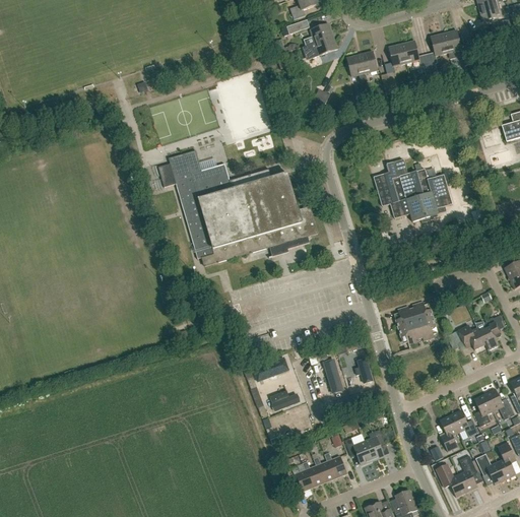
[(298,0),(299,4),(289,7),(294,18),(305,14),(303,9),(318,3),(317,0),(298,0)]
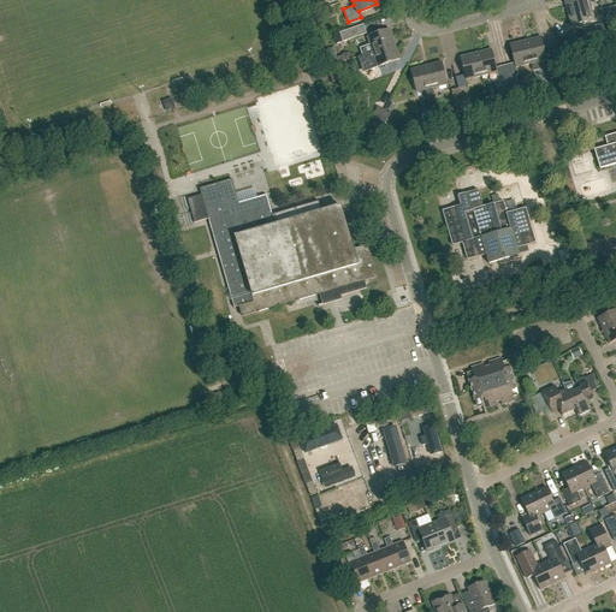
[(566,0),(569,16),(592,10),(590,0),(566,0)]
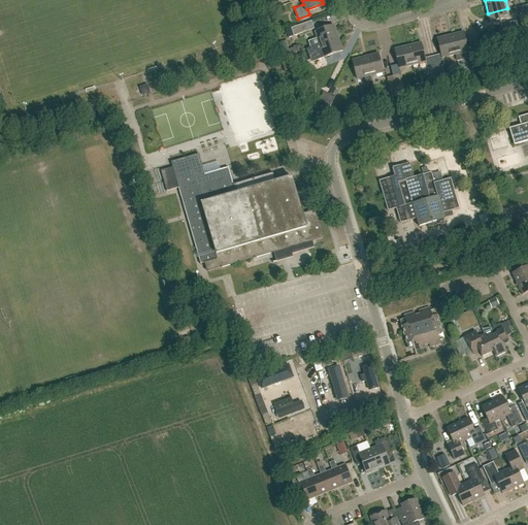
[(527,7),(527,5),(527,2),(514,5),(515,11),(527,7)]
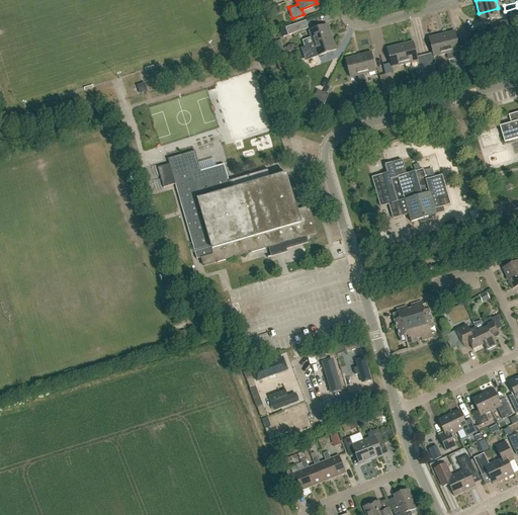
[(517,18),(517,8),(508,11),(511,20),(517,18)]
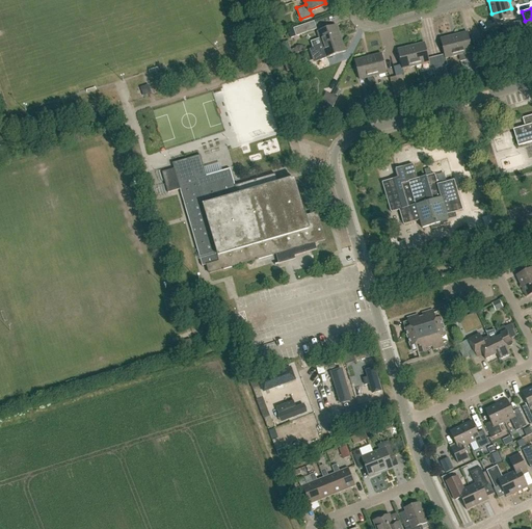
[(315,27),(312,19),(307,21),(308,23),(294,27),(293,25),(287,27),(290,35),(315,27)]
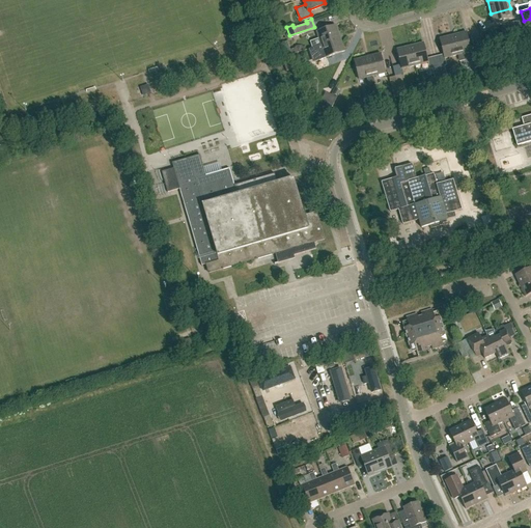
[(312,39),(310,39),(312,45),(313,45),(320,42),(340,35),(336,22),(316,29),(319,36),(312,39)]
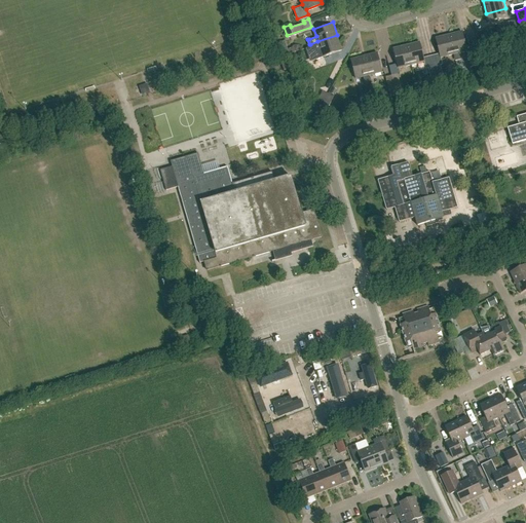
[(462,29),(449,32),(455,59),(460,58),(458,50),(466,48),(462,29)]
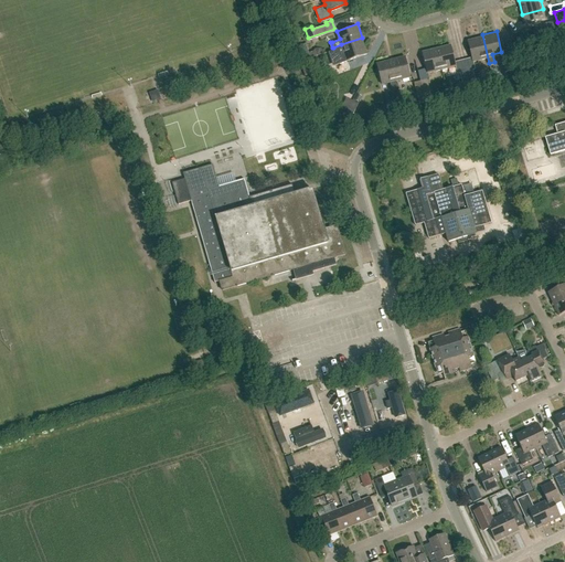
[(489,63),(482,34),(468,39),(472,55),(464,57),(469,80),(476,78),(472,67),(476,66),(473,59),(487,55),(489,63)]
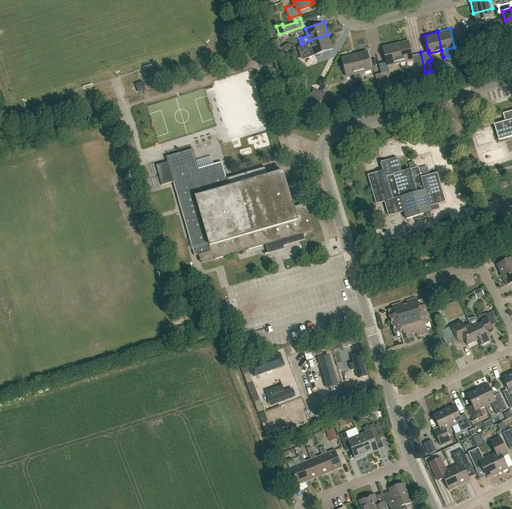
[(328,34),(309,40),(311,45),(314,53),(332,46),(328,34)]
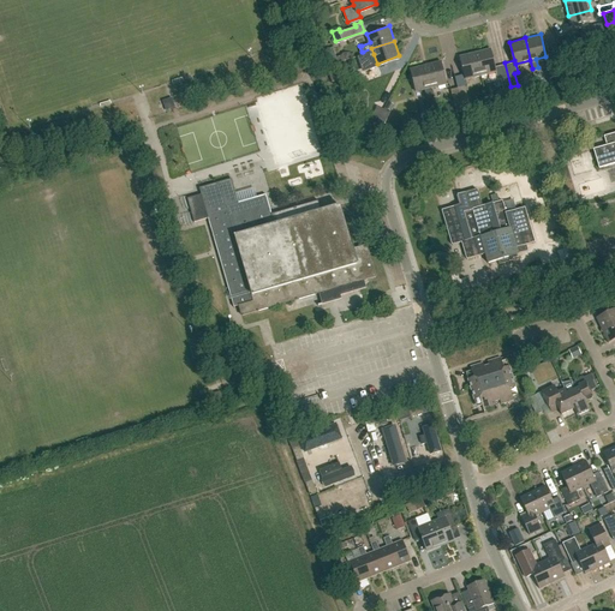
[(511,87),(505,63),(495,65),(490,46),(475,51),(481,73),(496,70),(497,77),(501,77),(503,89),(511,87)]
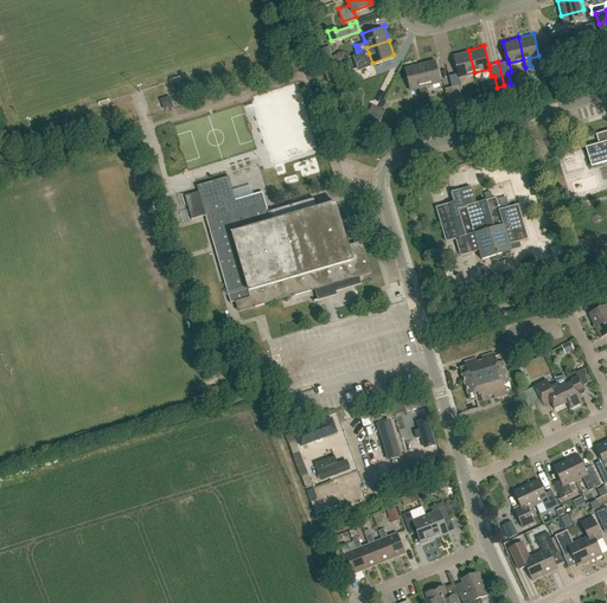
[(459,76),(474,72),(468,50),(454,53),(459,76)]
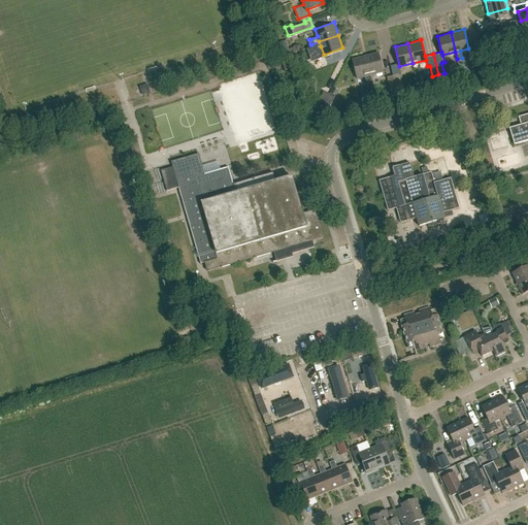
[(479,63),(475,50),(469,52),(472,64),(479,63)]
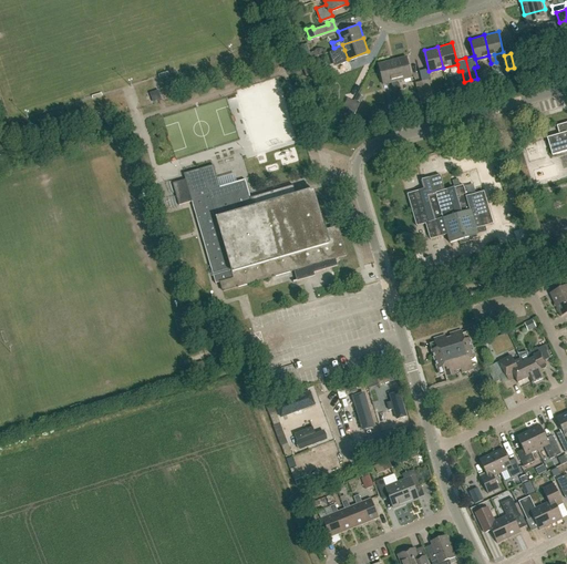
[(406,54),(392,58),(398,79),(412,75),(406,54)]
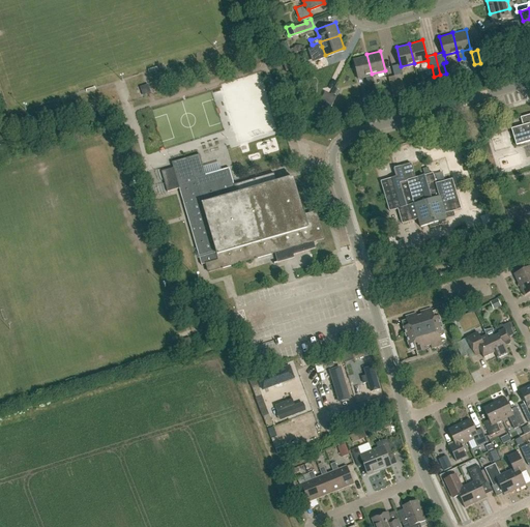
[(372,74),(366,54),(353,57),(358,77),(365,75),(367,83),(374,82),(372,74)]
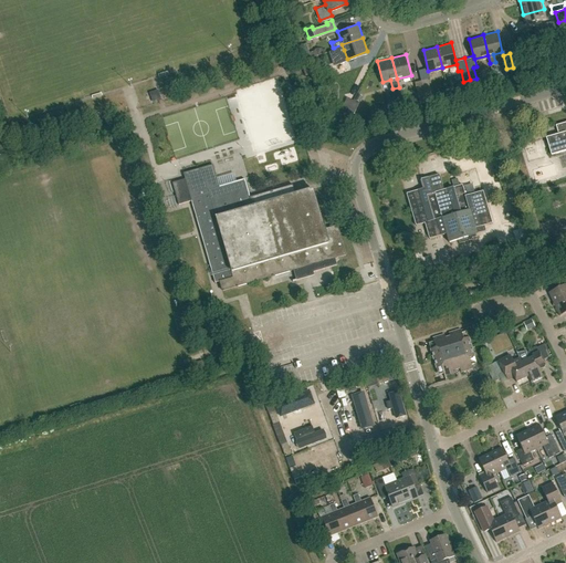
[(428,76),(421,79),(425,93),(431,91),(428,76)]
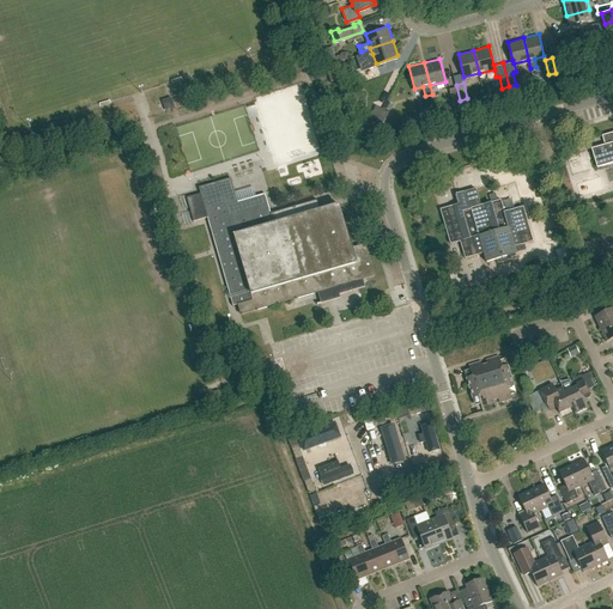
[(460,101),(456,85),(449,86),(453,102),(460,101)]
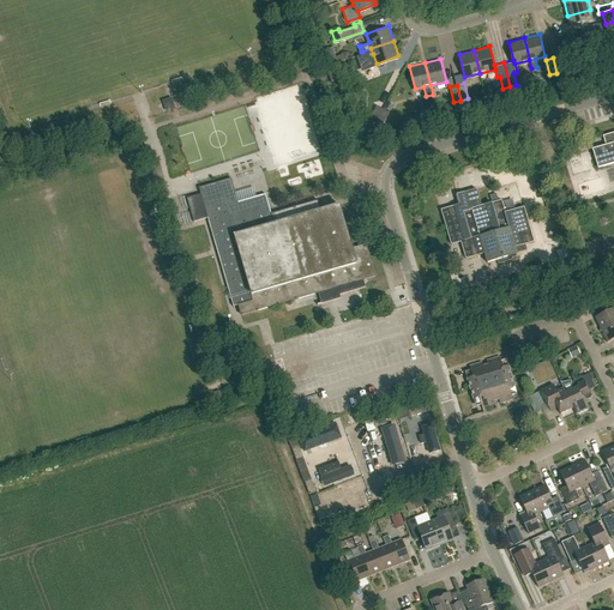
[(437,110),(433,96),(425,97),(428,112),(437,110)]
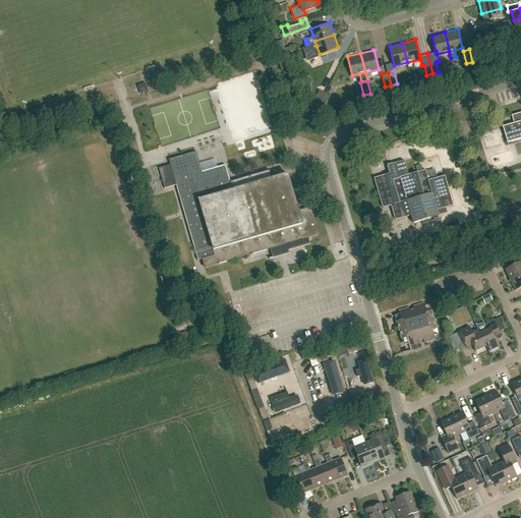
[(319,103),(325,91),(320,88),(313,100),(319,103)]
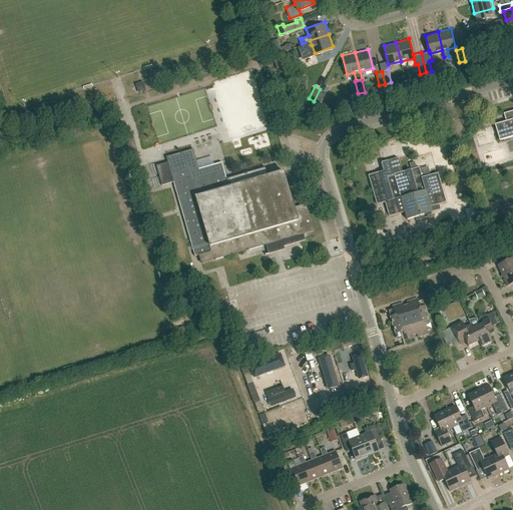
[(320,89),(314,101),(319,103),(325,91),(320,89)]
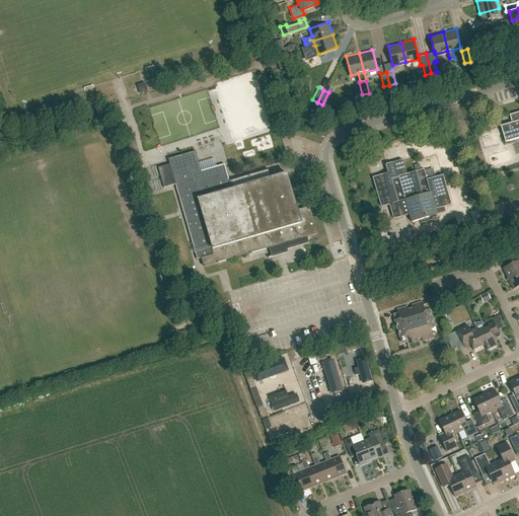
[(518,109),(509,113),(512,121),(501,124),(505,139),(518,135),(518,109)]
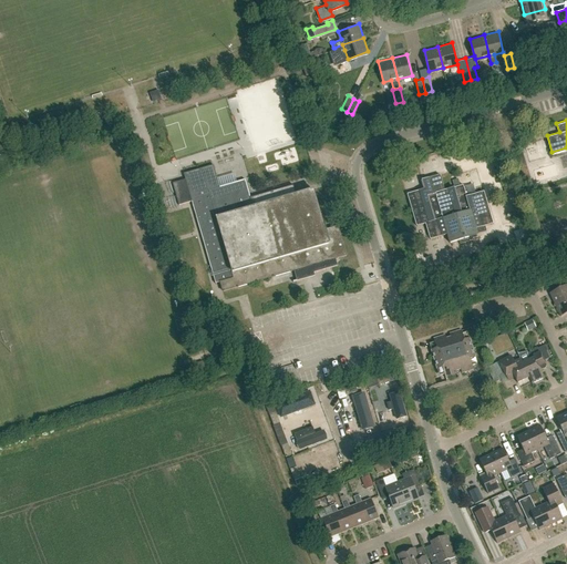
[(325,228),(316,198),(313,187),(296,193),(294,183),(250,195),(249,190),(245,177),(219,185),(213,163),(184,172),(185,177),(173,182),(178,203),(192,200),(216,282),(220,280),(223,289),(263,277),(294,268),(297,278),(292,279),(294,280),(302,277),(301,274),(333,265),(338,264),(337,262),(336,256),(346,253),(338,224),(329,227),(325,228)]
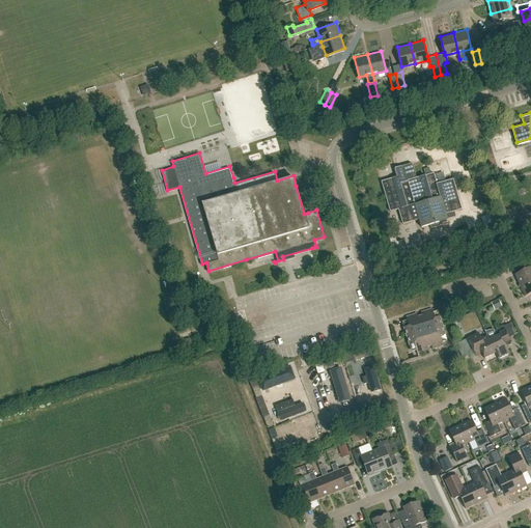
[(416,176),(412,161),(395,166),(397,174),(382,179),(391,210),(398,207),(402,222),(419,217),(421,225),(429,223),(430,226),(440,223),(443,223),(442,221),(447,220),(447,217),(455,214),(454,210),(462,206),(452,176),(437,182),(434,171),(427,172),(416,176)]
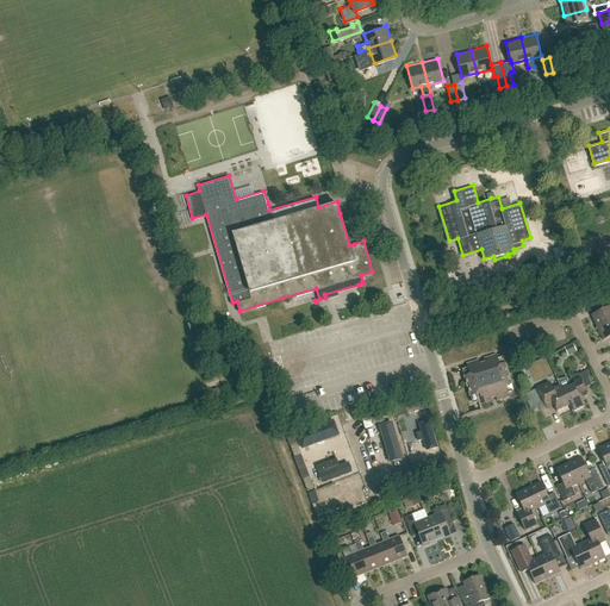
[(552,204),(549,195),(541,197),(543,206),(552,204)]
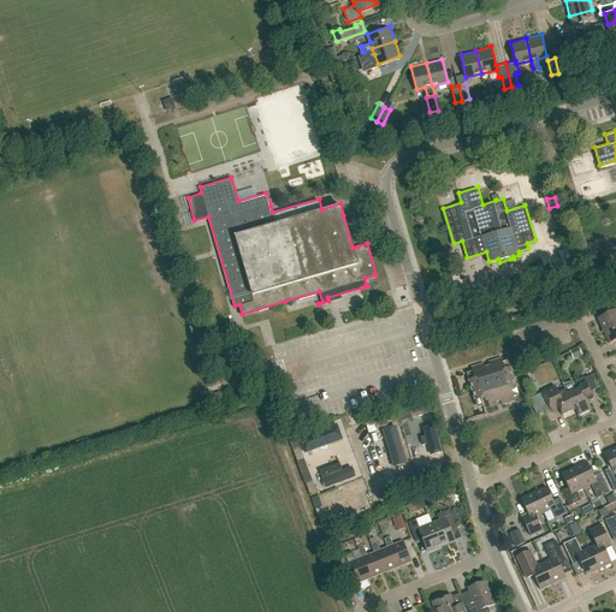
[(454,269),(460,287),(471,284),(468,275),(461,278),(458,268),(454,269)]
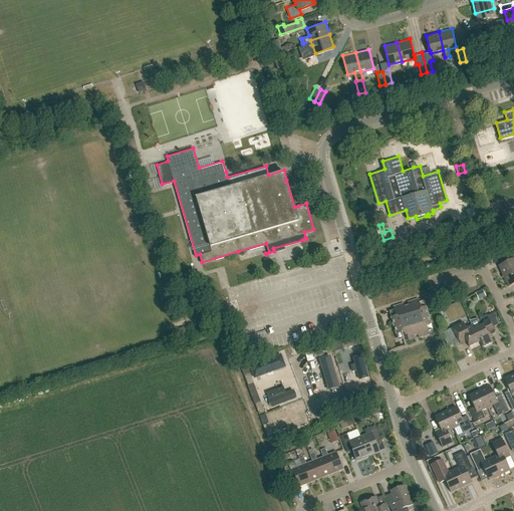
[(503,274),(513,268),(513,248),(507,252),(510,258),(498,264),(503,274)]
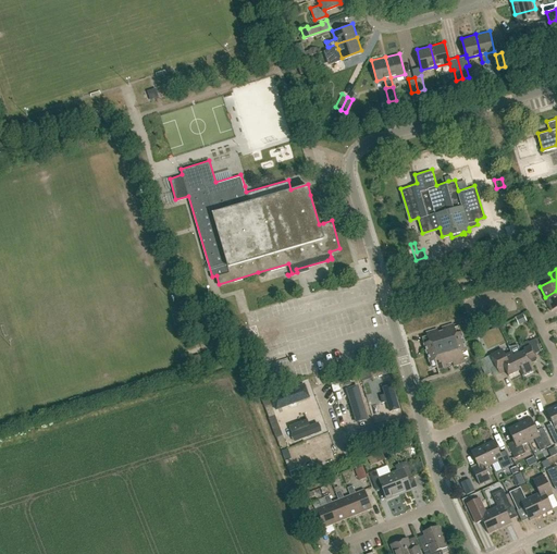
[(556,291),(545,297),(551,309),(556,305),(556,291)]
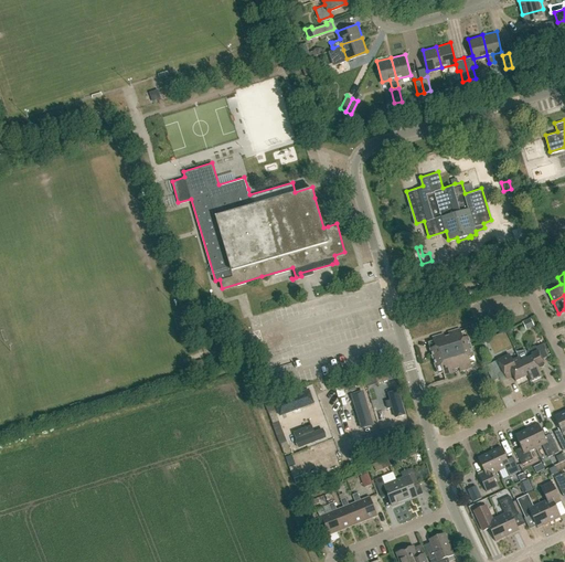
[(534,324),(530,316),(522,319),(526,328),(534,324)]
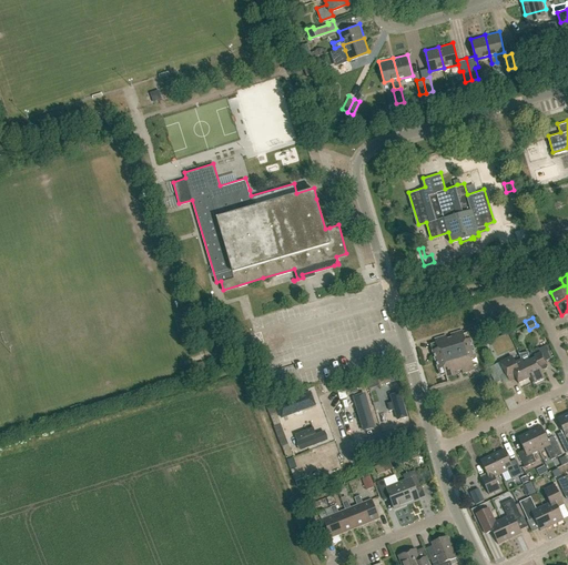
[(463,332),(462,329),(434,338),(435,341),(430,342),(432,349),(438,369),(438,367),(439,373),(445,372),(446,376),(474,367),(473,364),(478,362),(468,331),(463,332)]
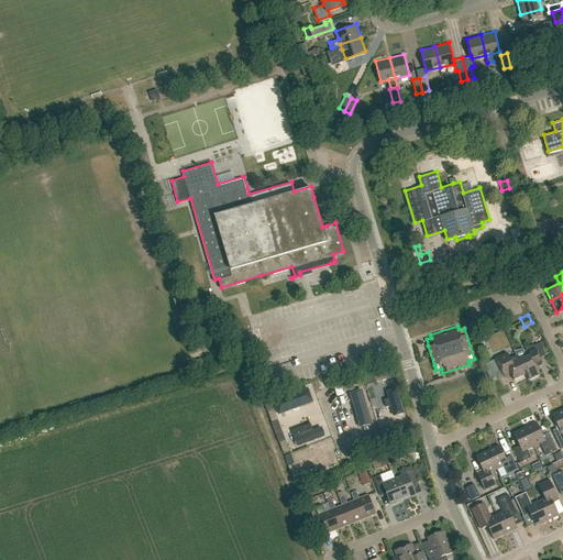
[(522,348),(514,349),(516,353),(518,358),(525,372),(527,377),(539,371),(536,365),(540,363),(541,361),(533,344),(523,349),(522,348)]
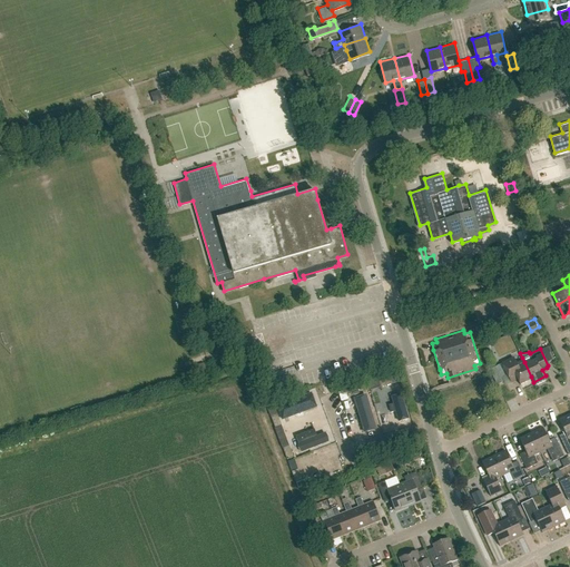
[(531,377),(524,362),(522,358),(516,361),(513,355),(495,364),(502,375),(507,373),(510,380),(517,377),(520,382),(531,377)]
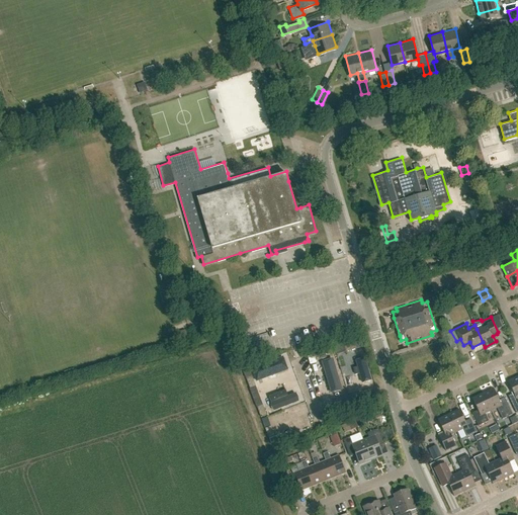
[(356,346),(354,340),(344,344),(345,349),(356,346)]
